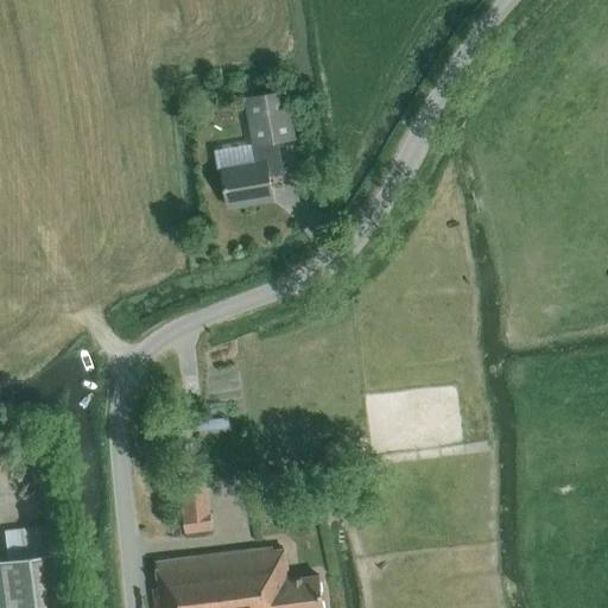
[(245,97),(252,146),(277,143),(296,139),(287,90),(245,97)]
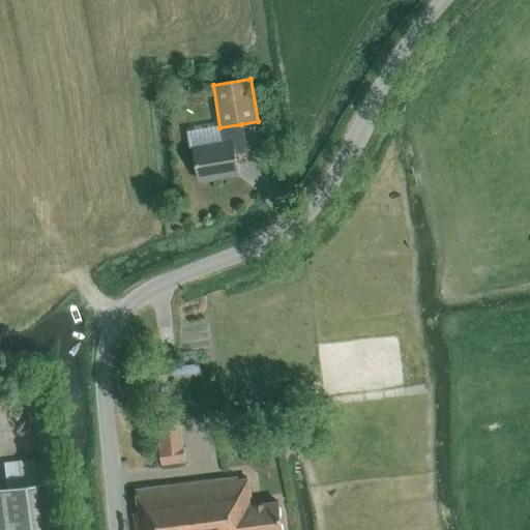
[(193,148),(199,181),(238,174),(234,154),(246,152),(241,124),(219,127),(223,143),(193,148)]
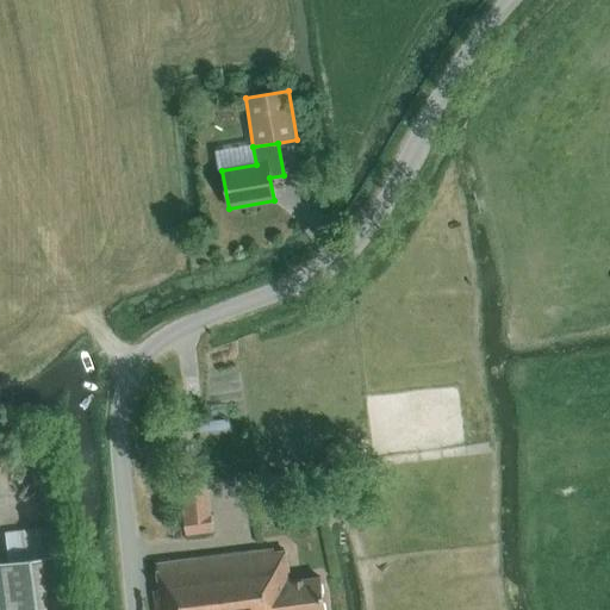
[(186,536),(213,533),(206,484),(180,487),(184,517),(186,536)]
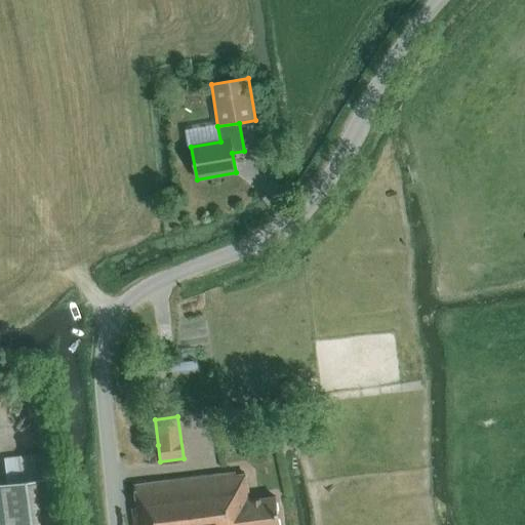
[(234,477),(234,474),(133,486),(136,508),(131,509),(133,524),(279,524),(276,498),(248,501),(245,476),(234,477)]
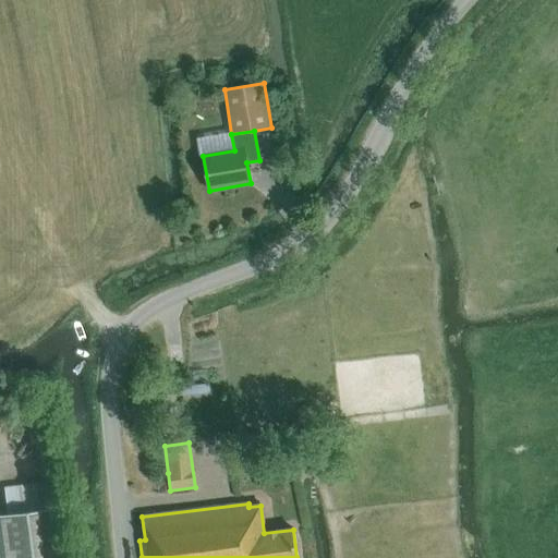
[(61,557),(55,509),(0,516),(0,557),(61,557)]
